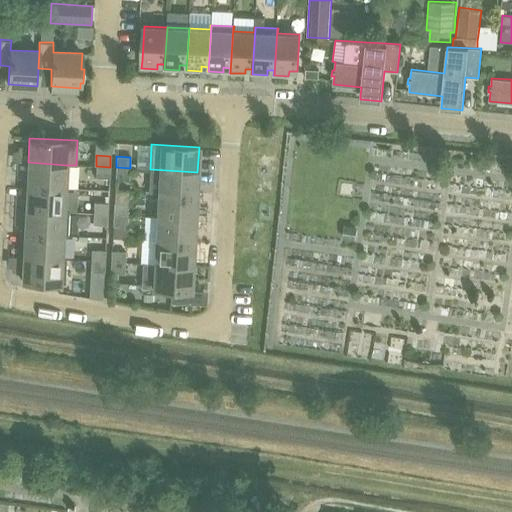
[(65,188),(66,165),(28,162),(27,186),(65,188)]
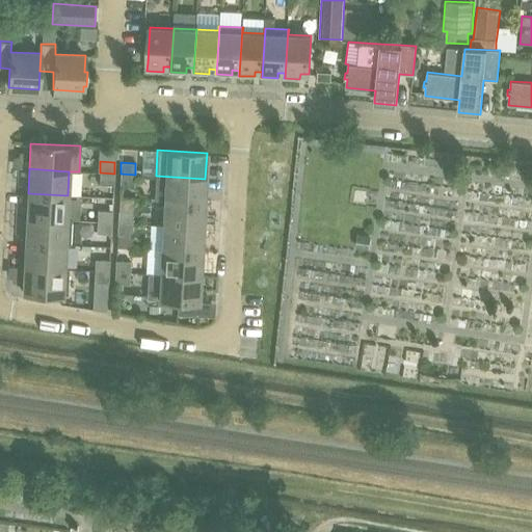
[(113,185),(114,174),(100,173),(99,184),(113,185)]
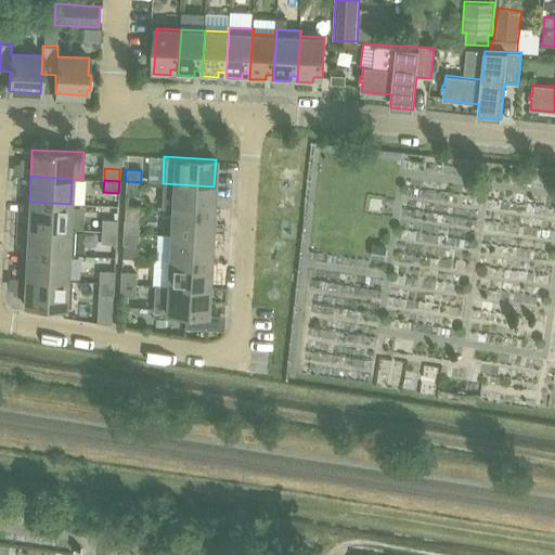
[(140,194),(141,182),(126,181),(125,193),(140,194)]
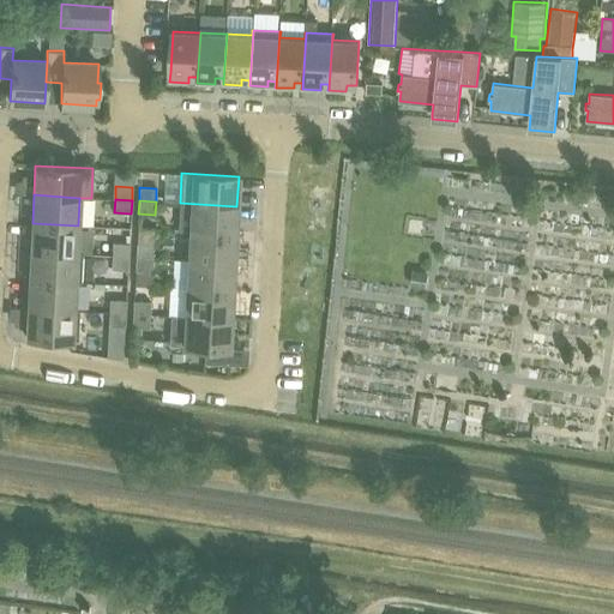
[(235,234),(236,206),(180,203),(179,232),(190,232),(235,234)]
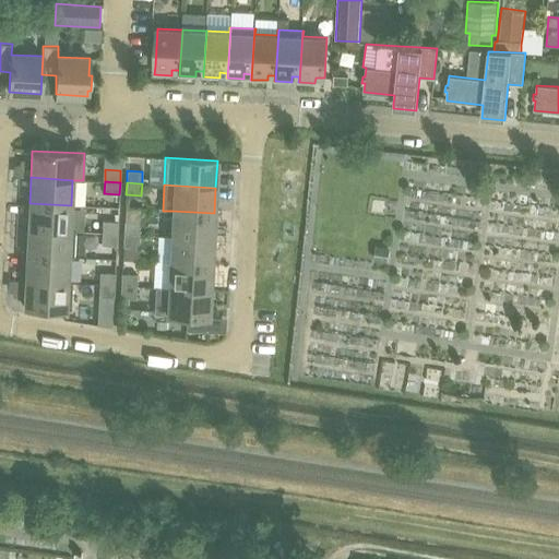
[(71,205),(30,203),(28,229),(74,232),(75,230),(70,230),(71,205)]
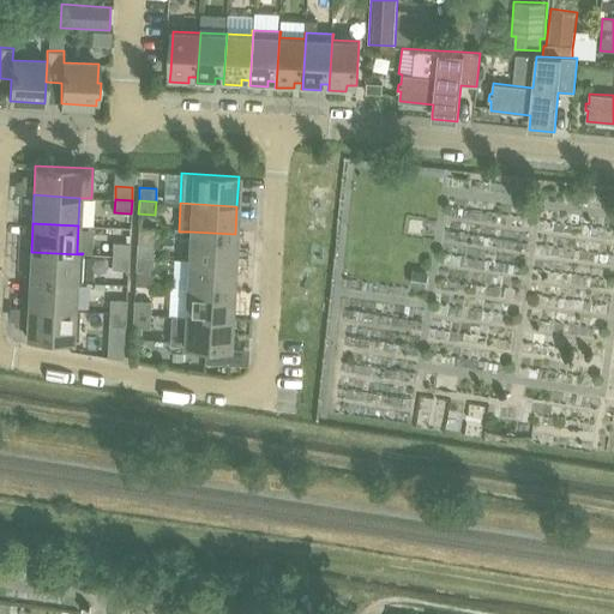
[(234,263),(235,234),(190,232),(188,260),(234,263)]
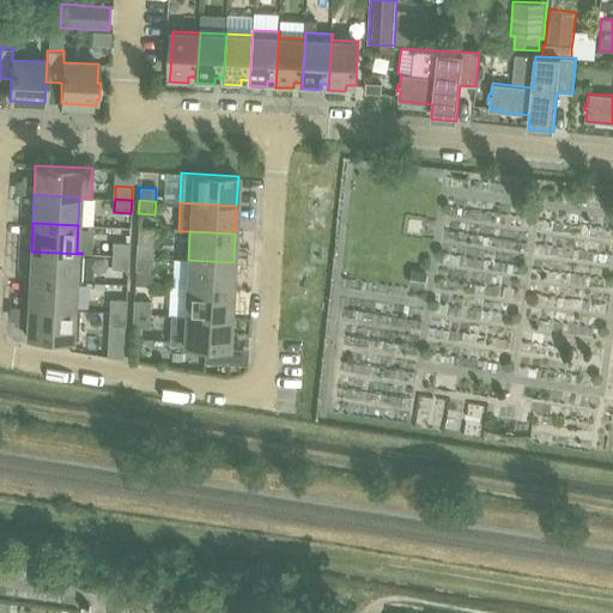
[(129,243),(113,242),(111,255),(128,256),(129,243)]
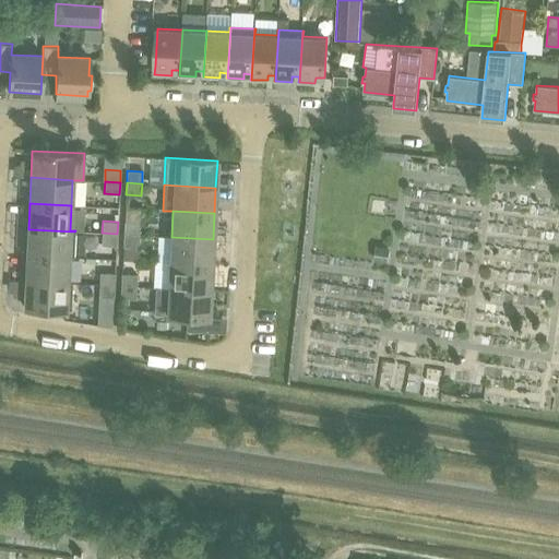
[(125,222),(123,234),(139,235),(140,223),(125,222)]
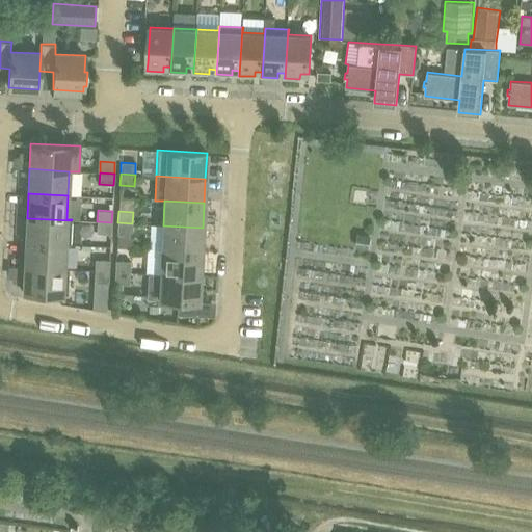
[(25,242),(70,245),(71,220),(27,218),(25,242)]
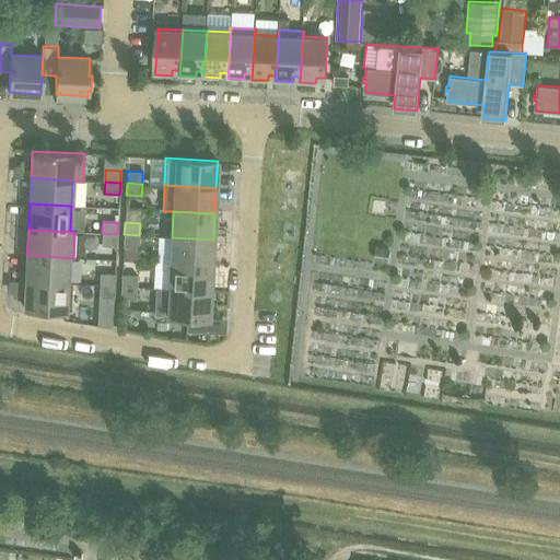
[(117,234),(102,233),(102,245),(117,246),(117,234)]
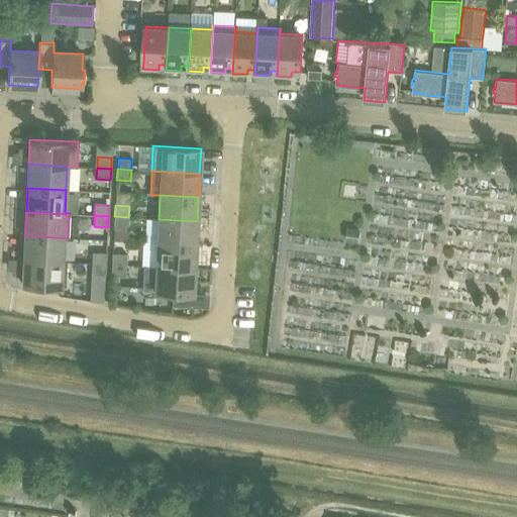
[(128,217),(114,216),(114,227),(128,228),(128,217)]
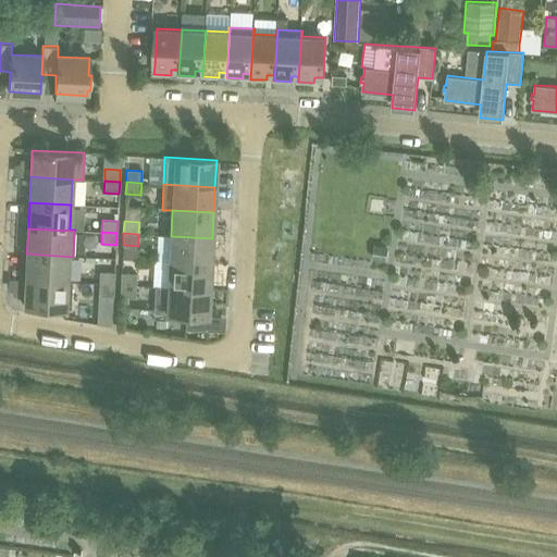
[(170,261),(211,263),(212,238),(171,236),(170,261)]
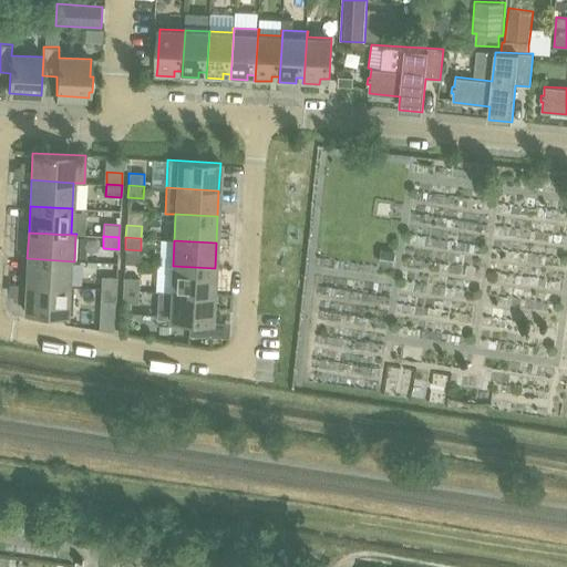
[(69,261),(74,261),(27,258),(26,285),(73,287),(73,286),(68,286),(69,261)]
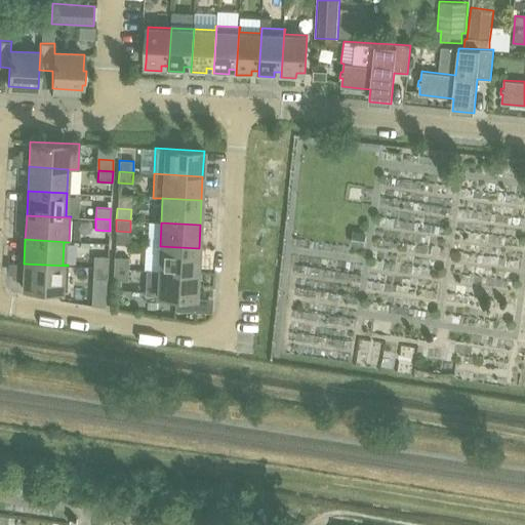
[(158,271),(197,273),(199,248),(160,246),(158,271)]
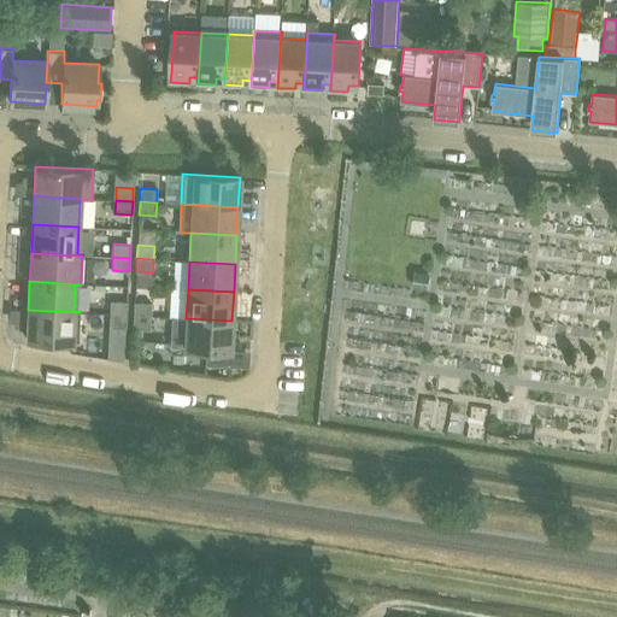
[(127,301),(110,300),(110,313),(127,315),(127,301)]
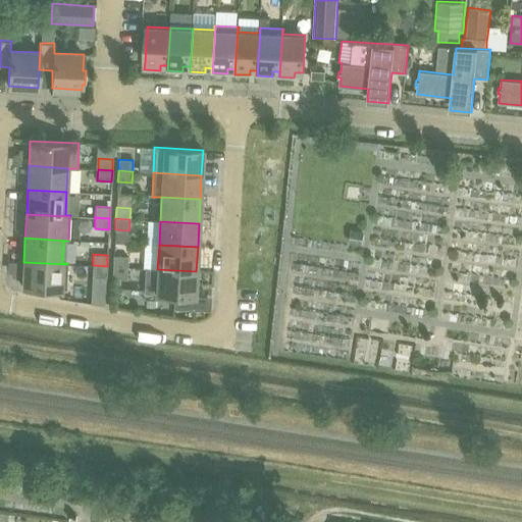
[(113,267),(127,267),(127,256),(113,255),(113,267)]
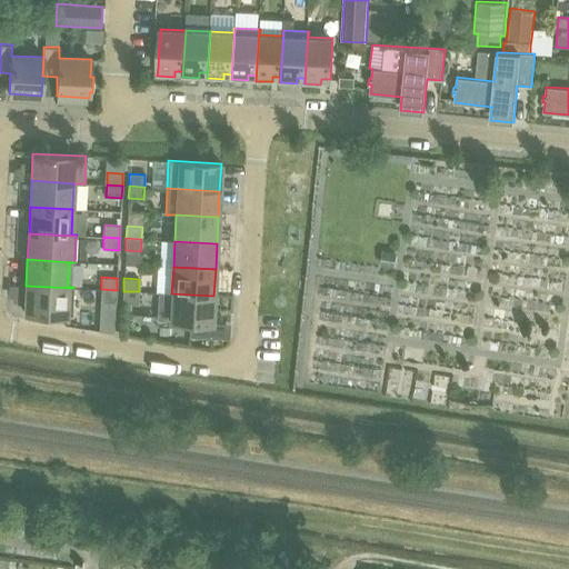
[(73,288),(26,286),(25,312),(60,315),(60,325),(71,327),(73,288)]
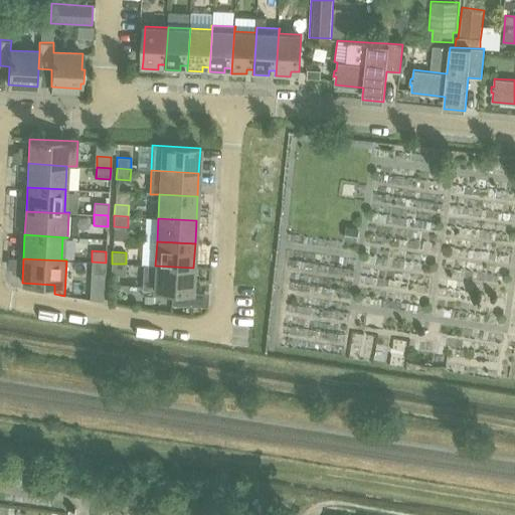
[(106,263),(92,262),(90,300),(104,302),(106,263)]
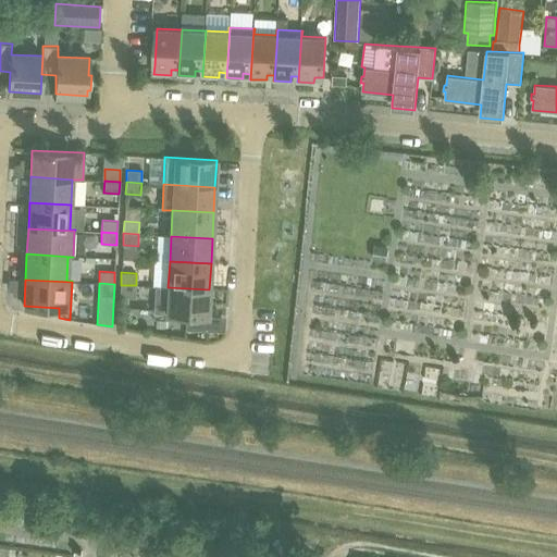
[(120,297),(135,297),(136,285),(121,285),(120,297)]
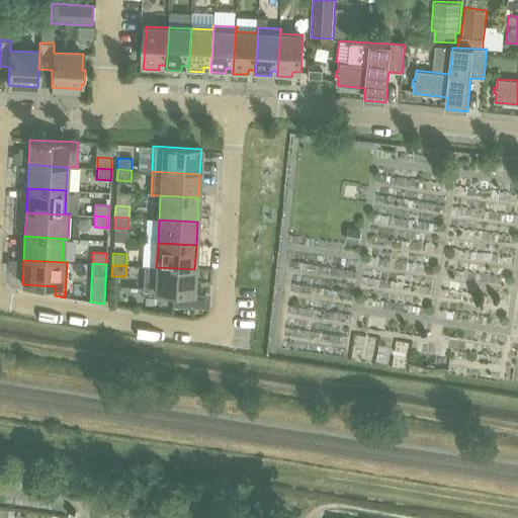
[(193,293),(194,269),(156,267),(155,291),(193,293)]
